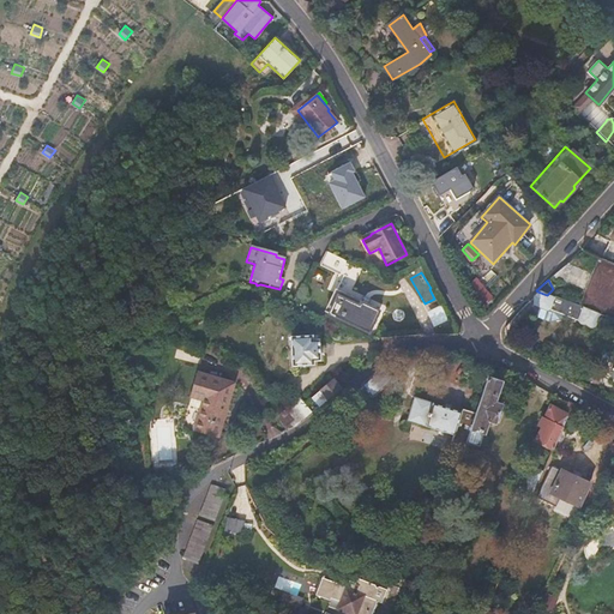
[(367,332),(378,311),(336,290),(325,312),(367,332)]
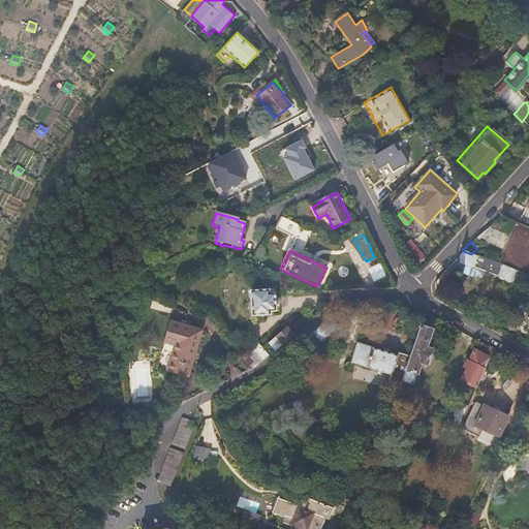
[(463,251),(460,255),(459,261),(497,276),(501,266),(471,254),(463,251)]
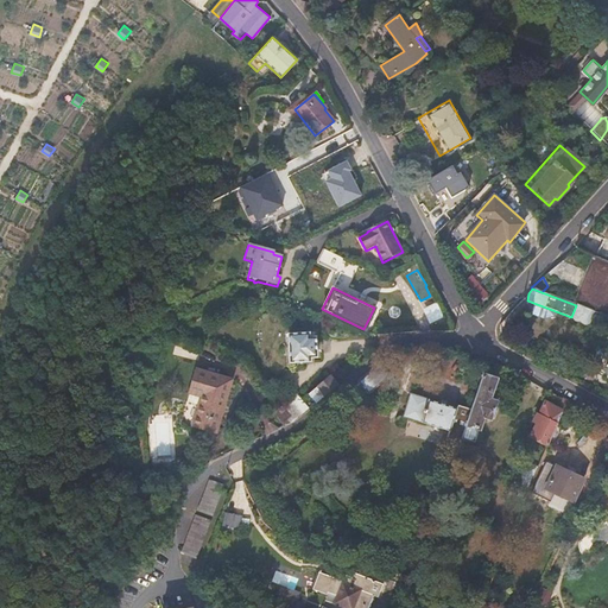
[(432,299),(419,305),(428,322),(441,316),(432,299)]
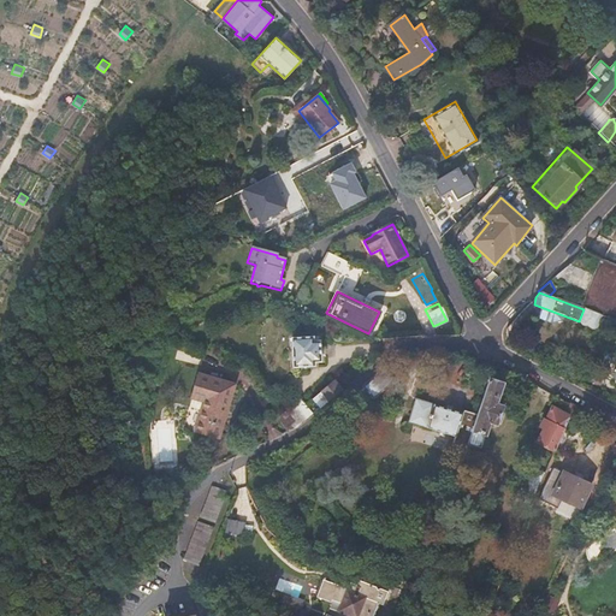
[(319,336),(291,338),(294,368),(314,366),(314,362),(321,361),(319,336)]
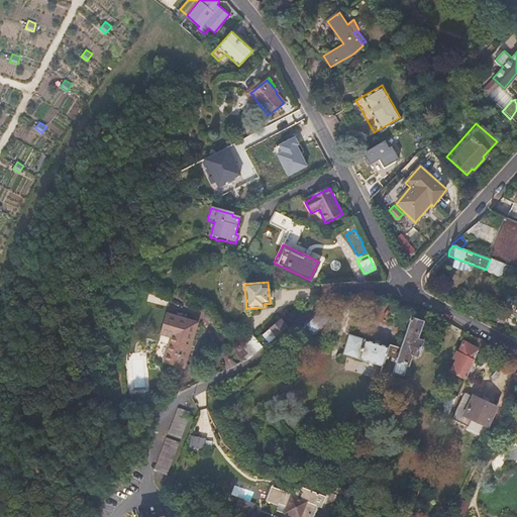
[(322,309),(314,316),(322,325),(330,318),(322,309)]
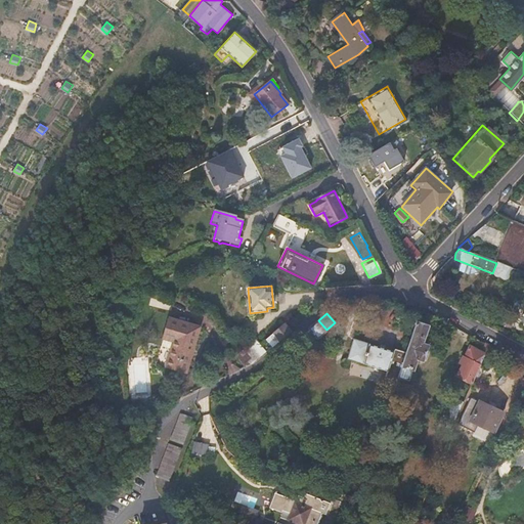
[(190,374),(203,325),(170,316),(164,339),(173,342),(167,367),(190,374)]
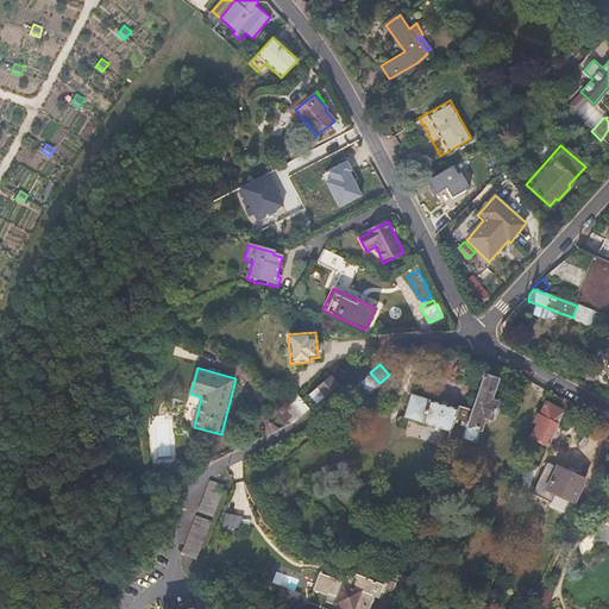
[(365,370),(353,380),(363,391),(375,382),(365,370)]
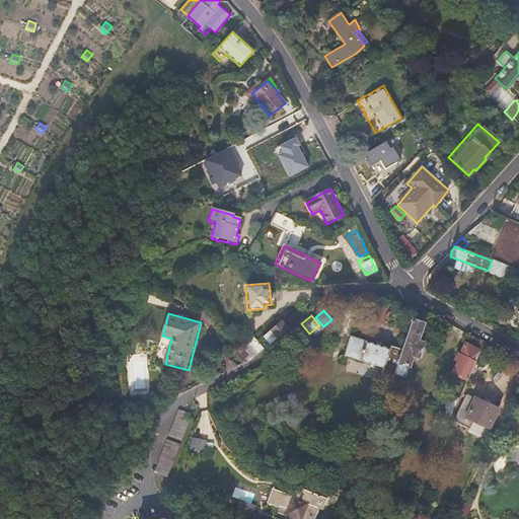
[(412,319),(402,349),(394,372),(405,376),(413,354),(419,355),(423,343),(418,341),(423,323),(412,319)]
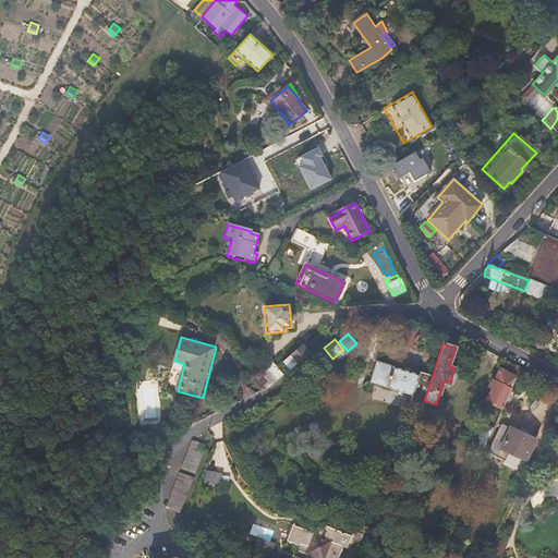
[(288,370),(307,353),(301,344),(280,360),(288,370)]
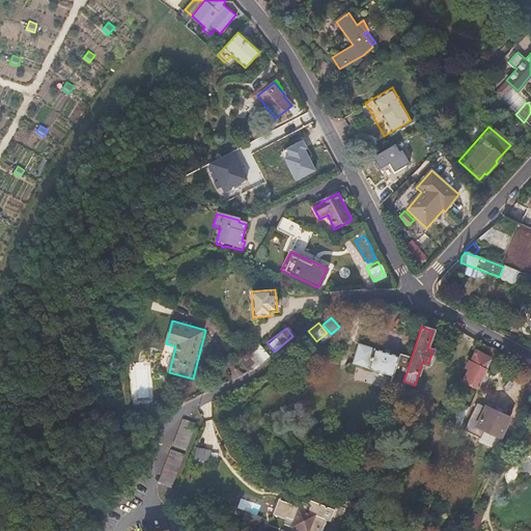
[(392,374),(389,386),(400,390),(403,381),(412,357),(399,353),(399,356),(385,351),(385,347),(379,345),(378,348),(359,342),(353,362),(392,374)]
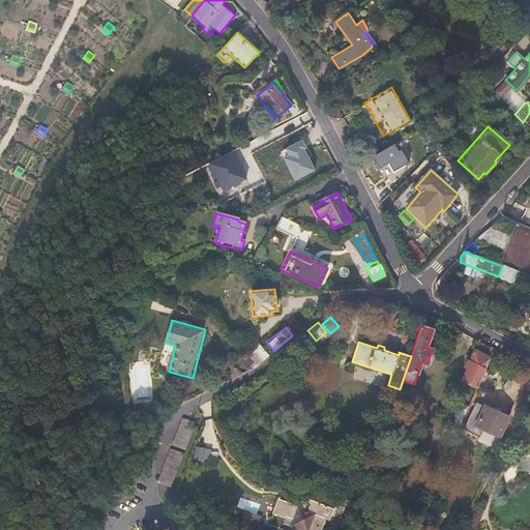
[(258,346),(245,355),(256,366),(270,354),(262,343),(258,346)]
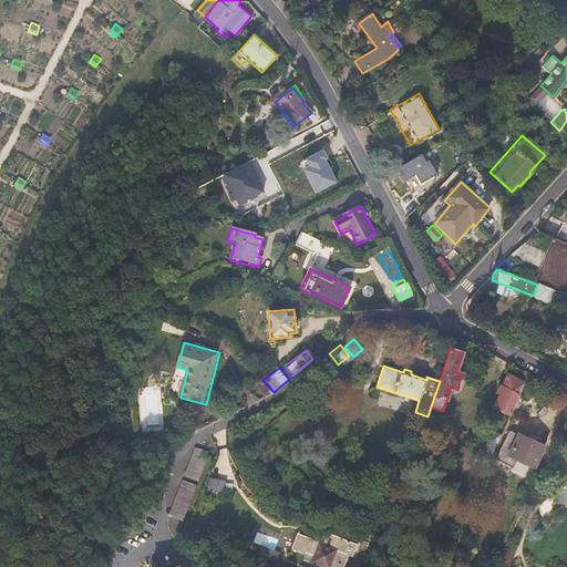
[(528,372),(526,371),(522,380),(509,375),(505,387),(501,385),(497,394),(500,395),(494,408),(512,414),(524,384),(528,372)]
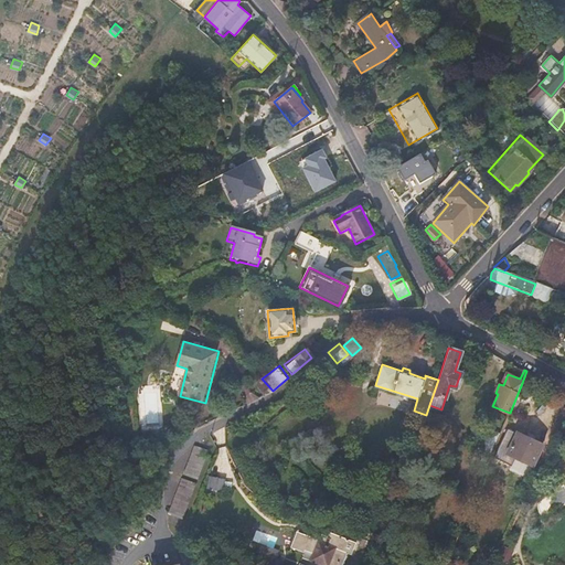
[(532,374),(526,371),(522,383),(528,384),(532,374)]
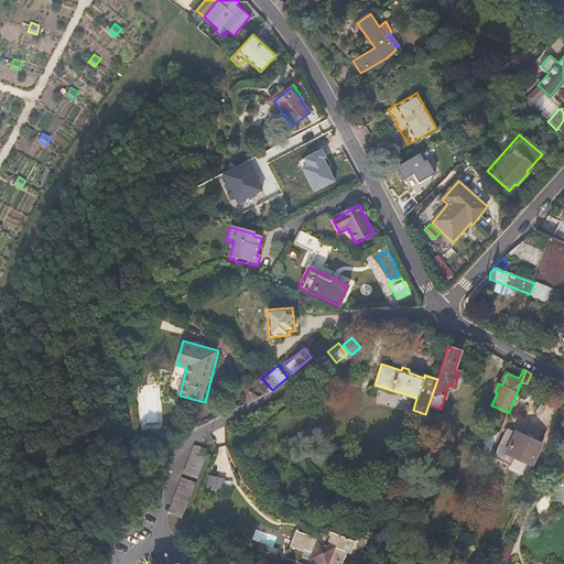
[(257,382),(266,393),(272,390),(261,378),(257,382)]
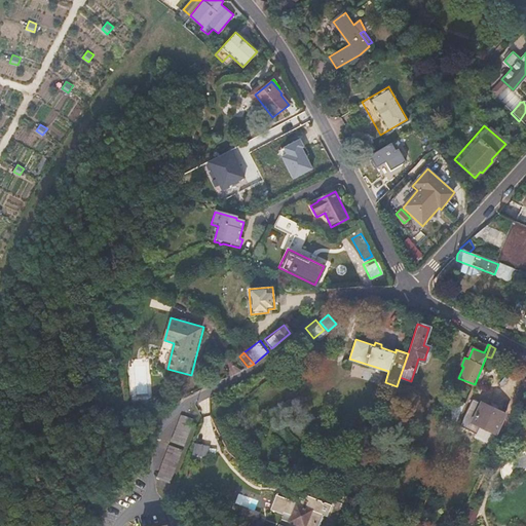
[(490,373),(481,370),(476,383),(484,386),(490,373)]
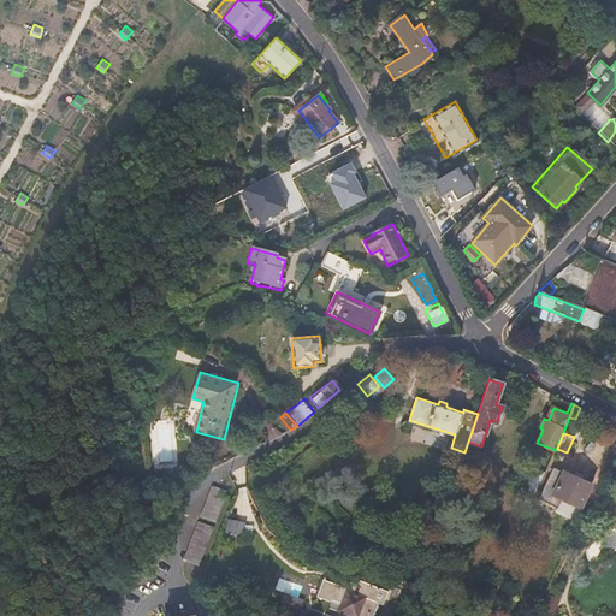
[(532,507),(546,473),(531,467),(521,491),(527,493),(522,504),(532,507)]
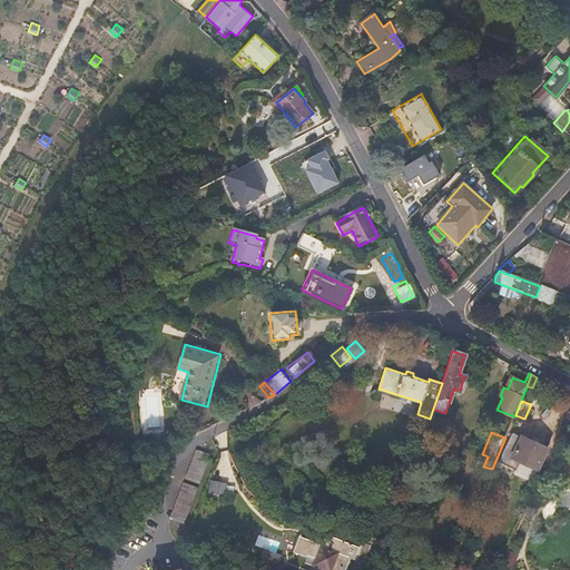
[(512,454),(512,458),(537,469),(547,449),(522,436),(519,442),(510,439),(503,451),(512,454)]
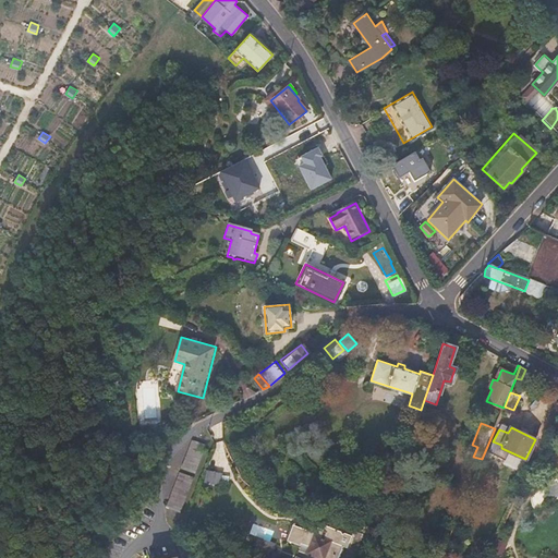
[(192,439),(181,468),(194,473),(206,445),(192,439)]
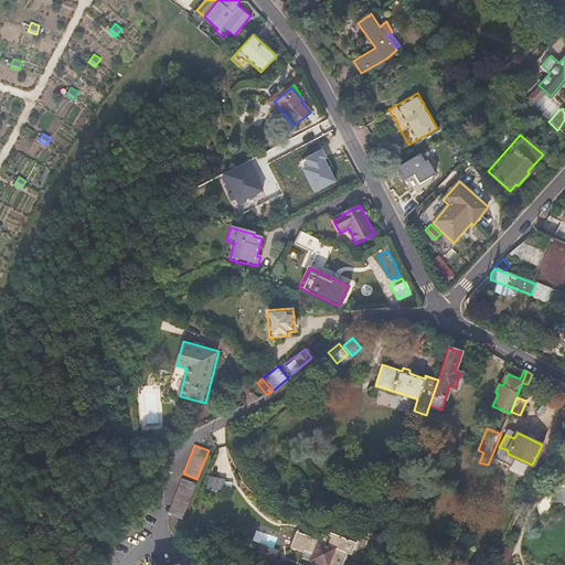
[(220,473),(202,470),(200,483),(217,487),(220,473)]
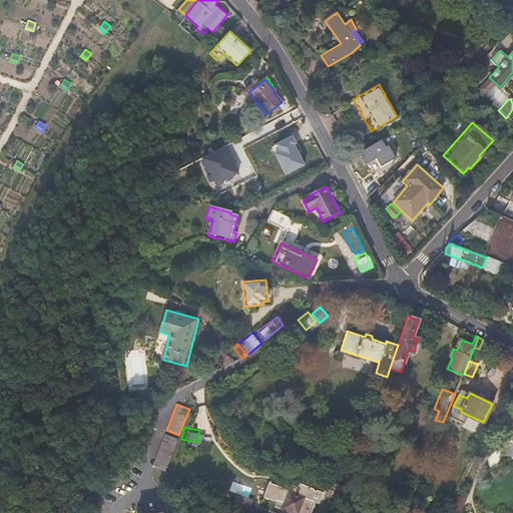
[(177,439),(165,434),(152,466),(164,470),(177,439)]
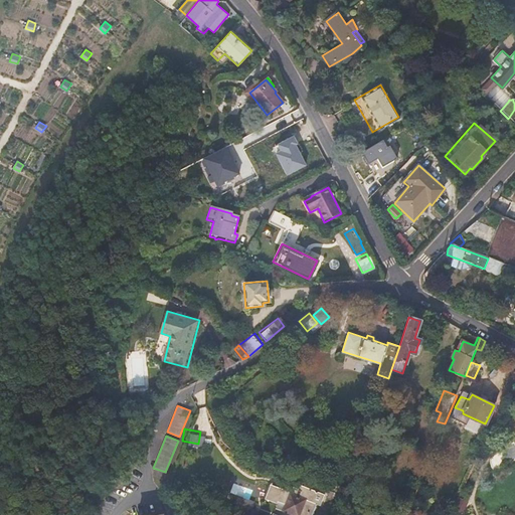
[(467,448),(456,442),(450,456),(461,462),(467,448)]
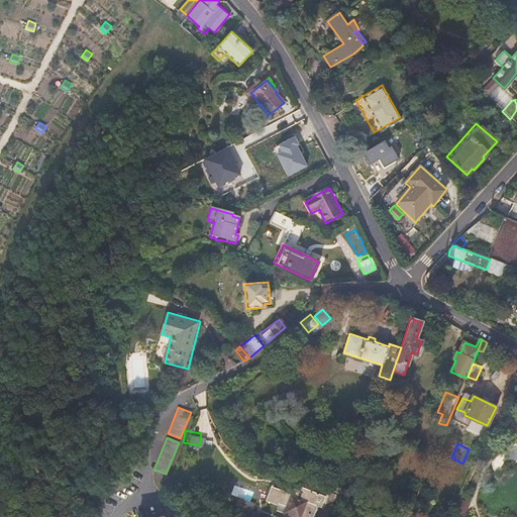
[(272,498),(282,502),(289,505),(287,511),(302,516),(301,516),(314,516),(319,504),(322,505),(326,495),(323,494),(320,494),(319,492),(304,487),(302,490),(296,487),(289,490),(288,492),(285,491),(276,488),(272,498)]
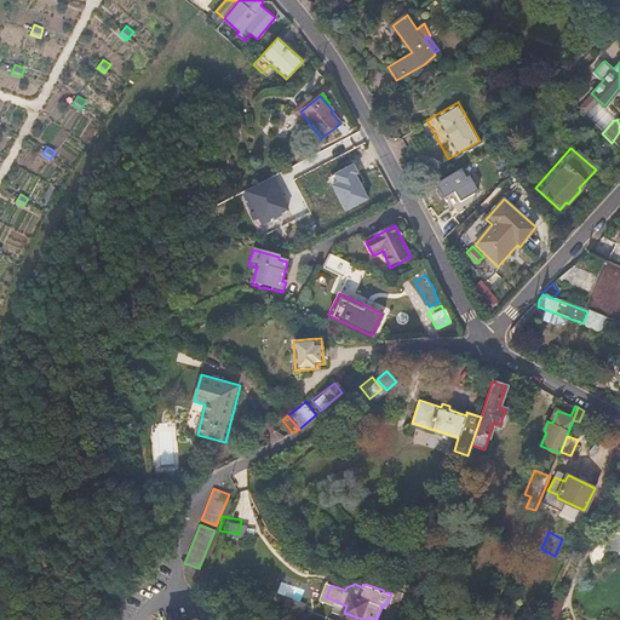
[(417,596),(399,590),(396,597),(414,603),(417,596)]
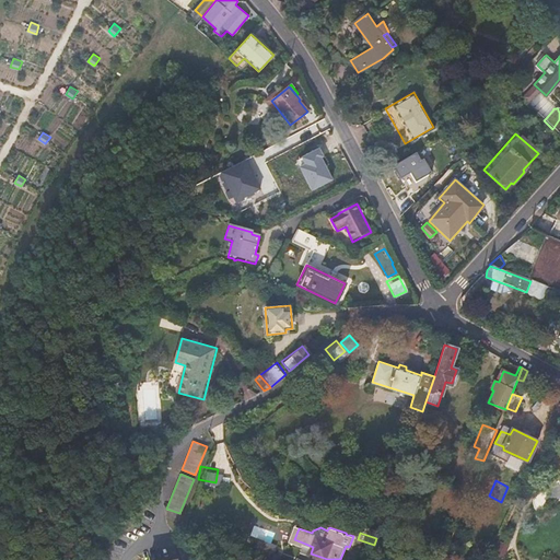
[(510,541),(499,536),(491,552),(502,558),(510,541)]
